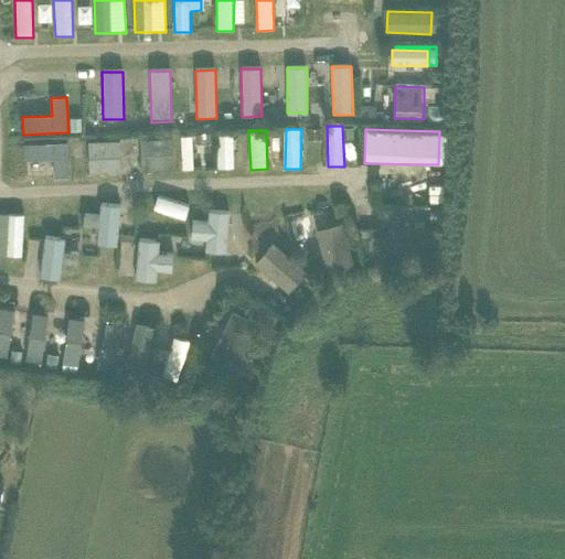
[(321,131),(308,131),(308,142),(321,142),(321,131)]
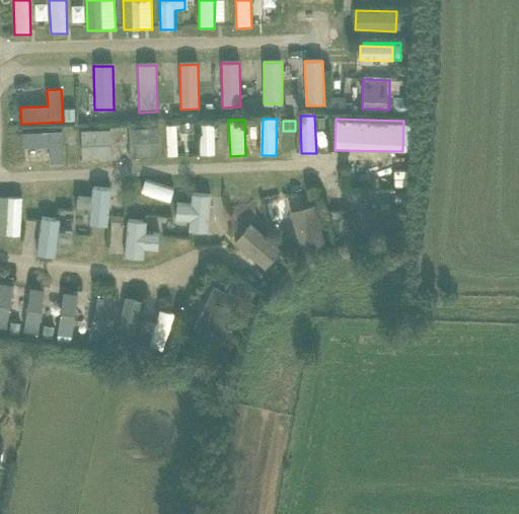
[(215,156),(216,123),(200,123),(200,156),(215,156)]
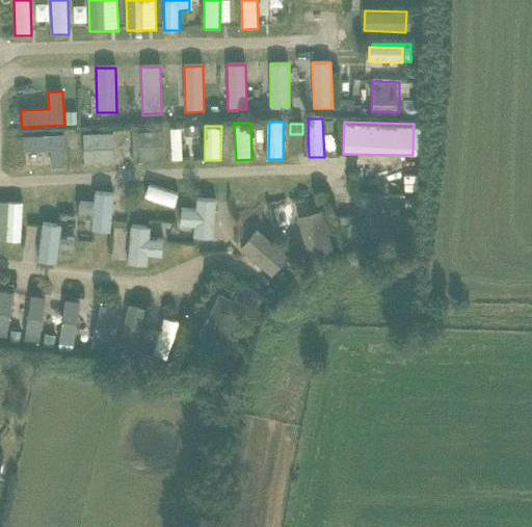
[(183,161),(182,128),(170,128),(171,161),(183,161)]
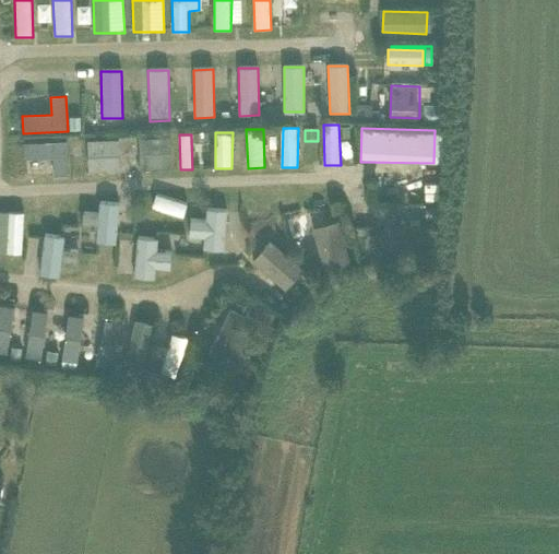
[(87,174),(120,173),(119,140),(86,141),(87,174)]
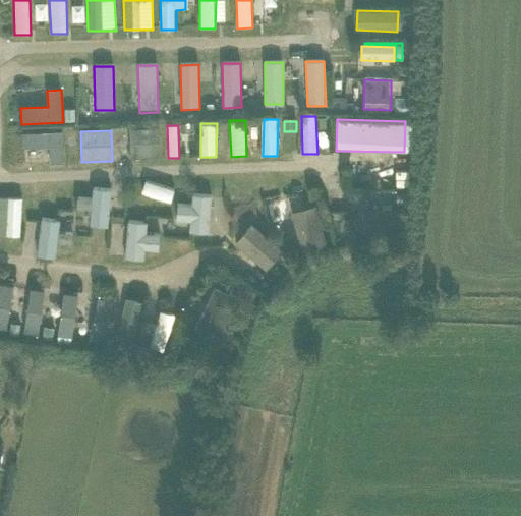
[(129,130),(130,160),(160,159),(159,130),(129,130)]
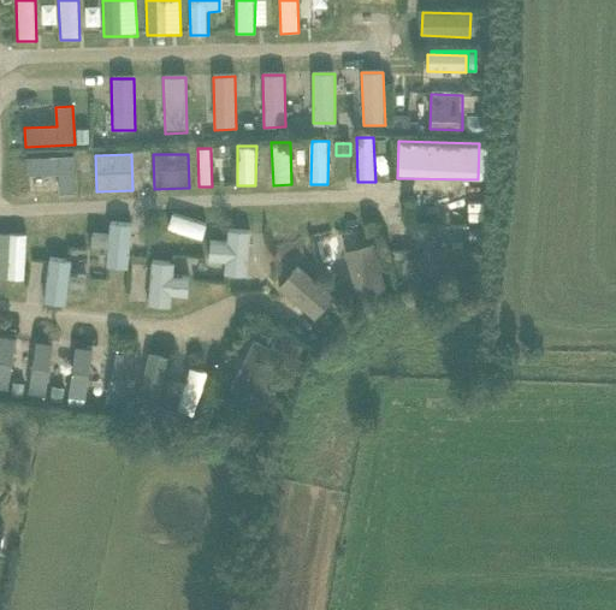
[(76,195),(75,157),(28,158),(29,195),(76,195)]
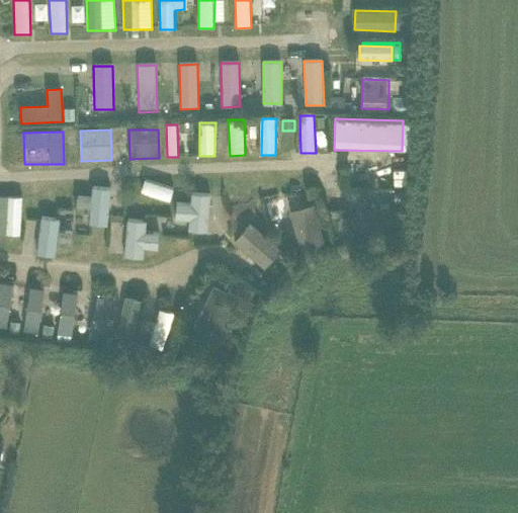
[(89,226),(108,227),(110,189),(91,188),(91,198),(77,198),(77,214),(89,214),(89,226)]
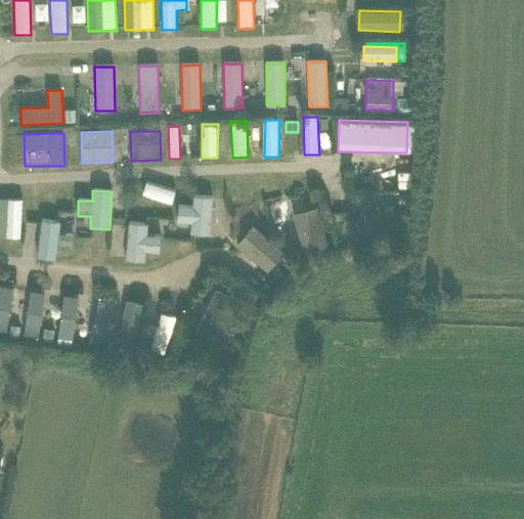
[(190,236),(211,236),(213,198),(192,198),(192,207),(178,206),(178,224),(191,224),(190,236)]
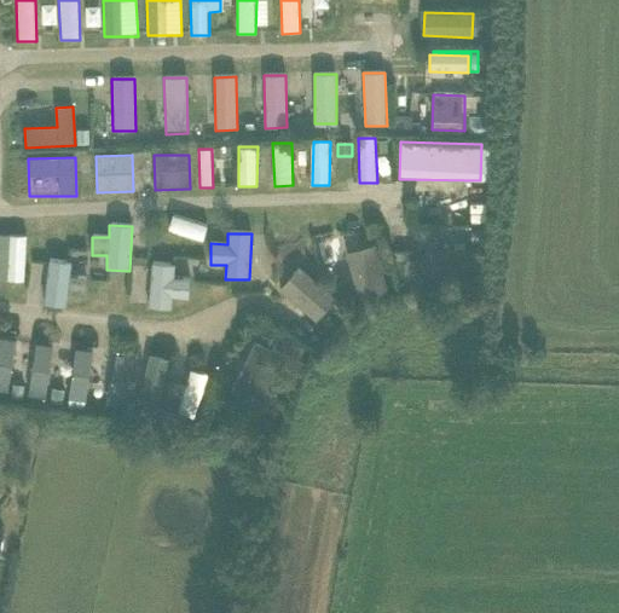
[(0,281),(25,282),(27,237),(0,236),(0,281)]
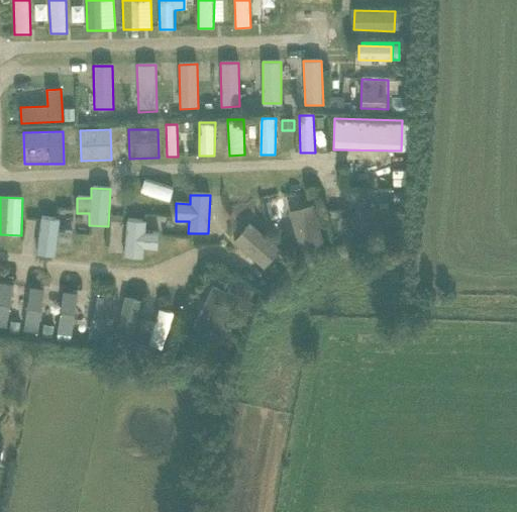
[(287,211),(306,206),(304,197),(285,202),(287,211)]
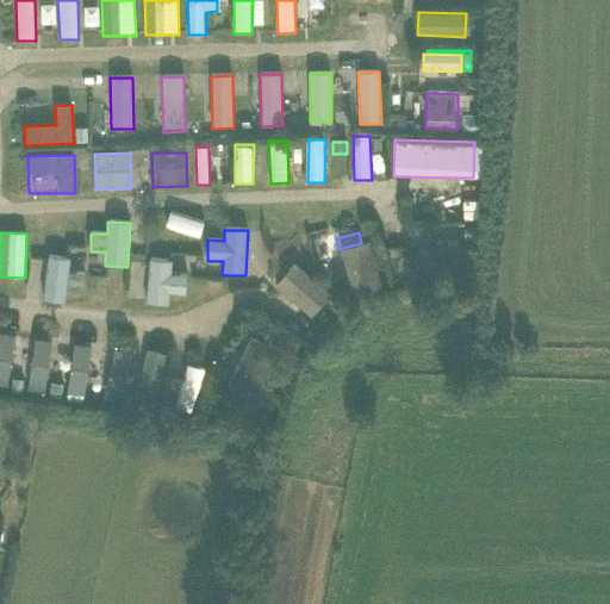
[(368,243),(341,251),(349,281),(377,273),(368,243)]
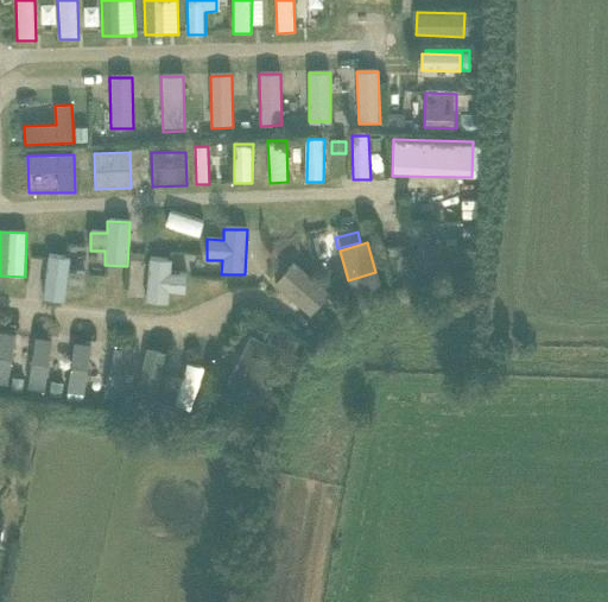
[(69,274),(70,258),(46,258),(45,301),(65,301),(67,289),(83,289),(84,274),(69,274)]
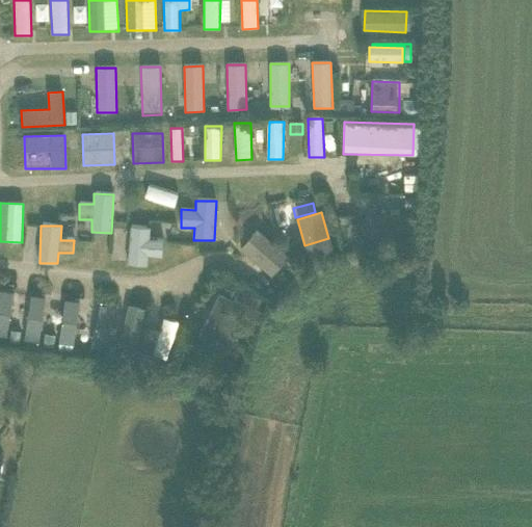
[(29,246),(40,246),(40,227),(29,227),(29,246)]
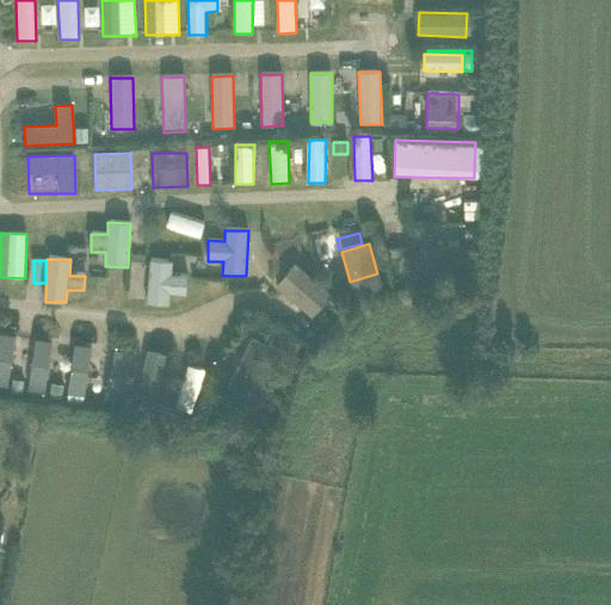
[(172,276),(172,263),(148,261),(147,304),(170,306),(170,295),(187,296),(189,276),(172,276)]
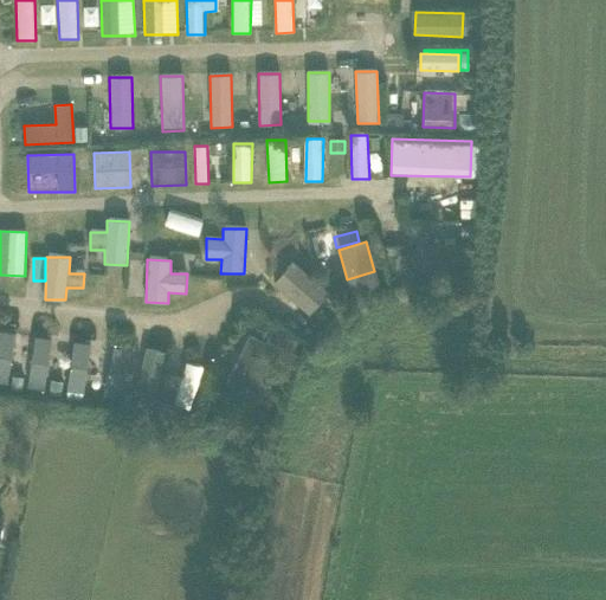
[(310,315),(328,290),(290,263),(272,288),(310,315)]
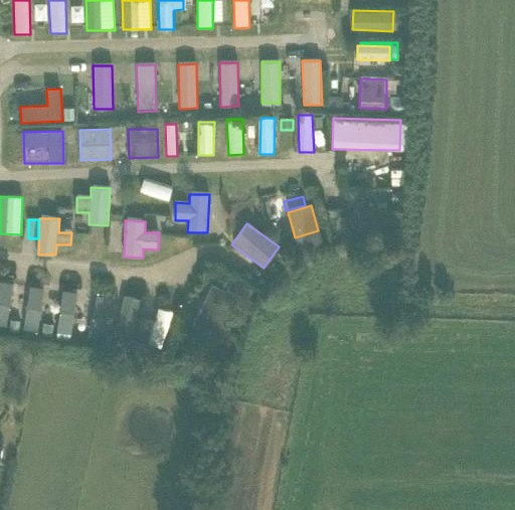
[(0,324),(6,326),(15,285),(0,282),(0,283),(0,324)]
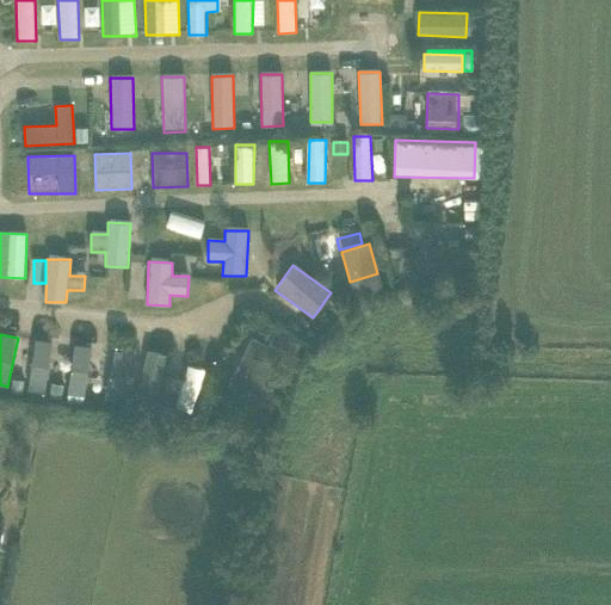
[(47,394),(51,343),(34,340),(30,393),(47,394)]
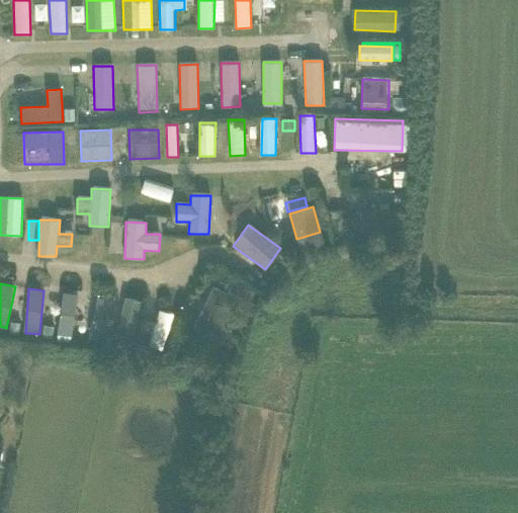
[(63,293),(57,338),(71,340),(78,295),(63,293)]
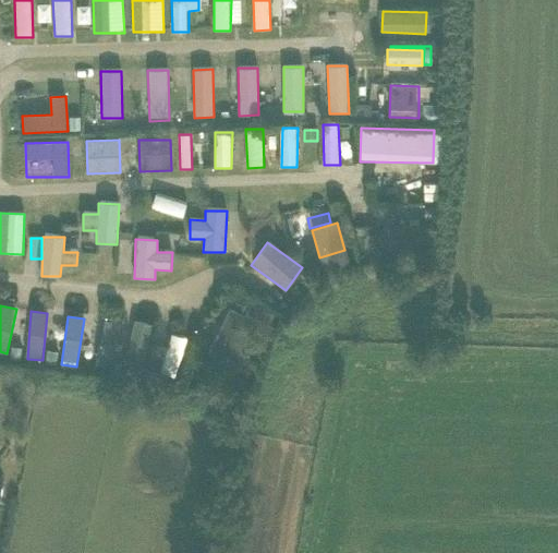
[(104,321),(97,363),(113,365),(120,323),(104,321)]
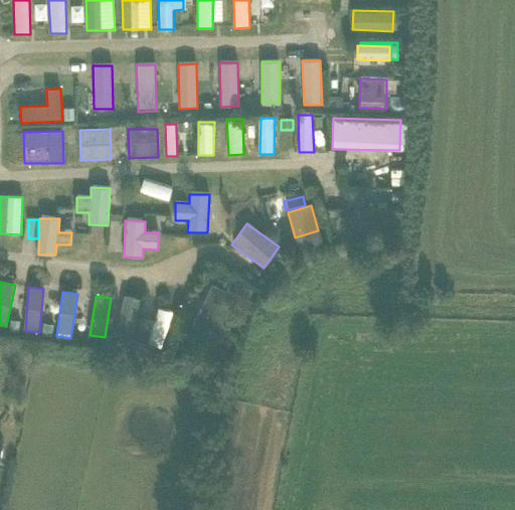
[(132,335),(141,301),(125,297),(116,331),(132,335)]
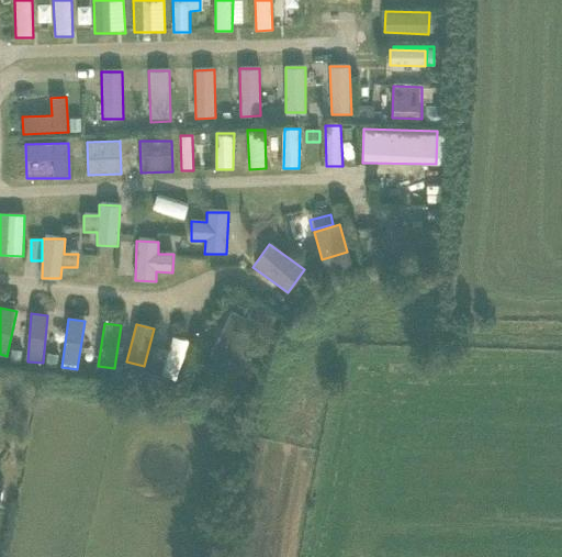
[(172,337),(160,377),(176,381),(188,342),(172,337)]
